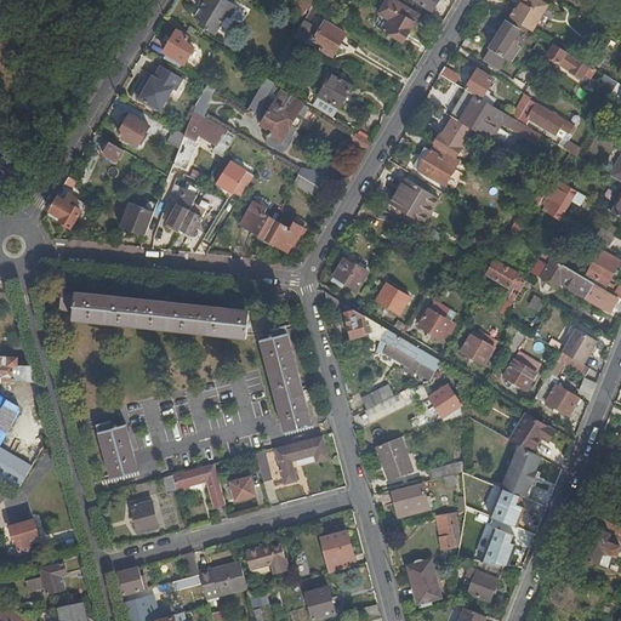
[(238,6),(228,0),(206,0),(209,1),(206,7),(200,9),(195,18),(206,24),(204,28),(216,35),(228,16),(232,18),(238,6)]
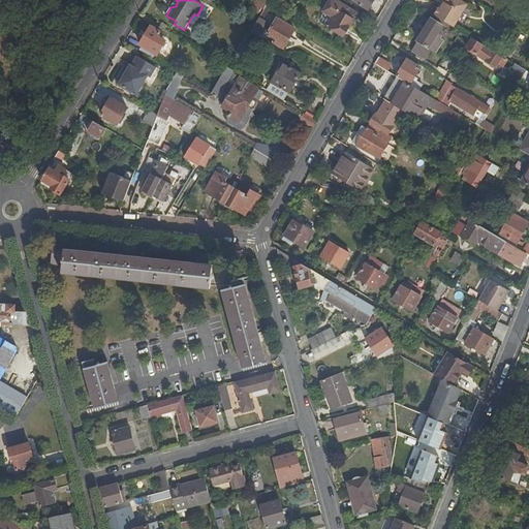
[(267,6),(270,0),(257,0),(255,3),(265,9),(267,6)]
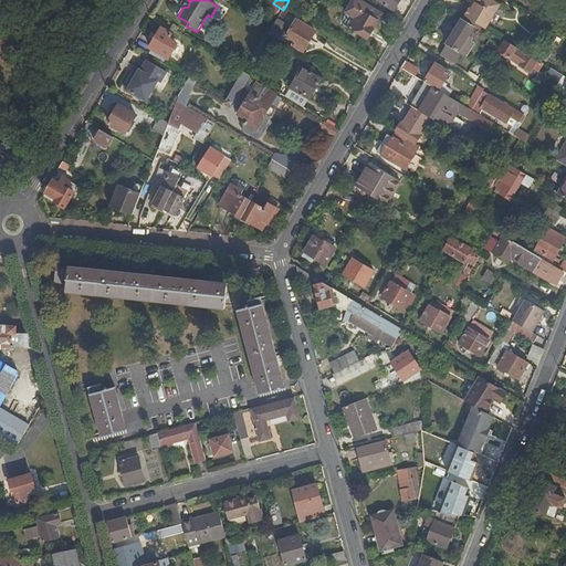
[(356,18),(350,28),(368,39),(383,14),(357,0),(353,0),(346,12),(356,18)]
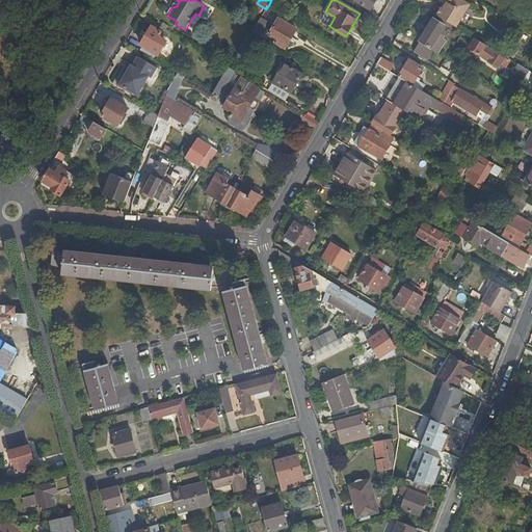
[(356,0),(356,1),(371,9),(376,0),(356,0)]
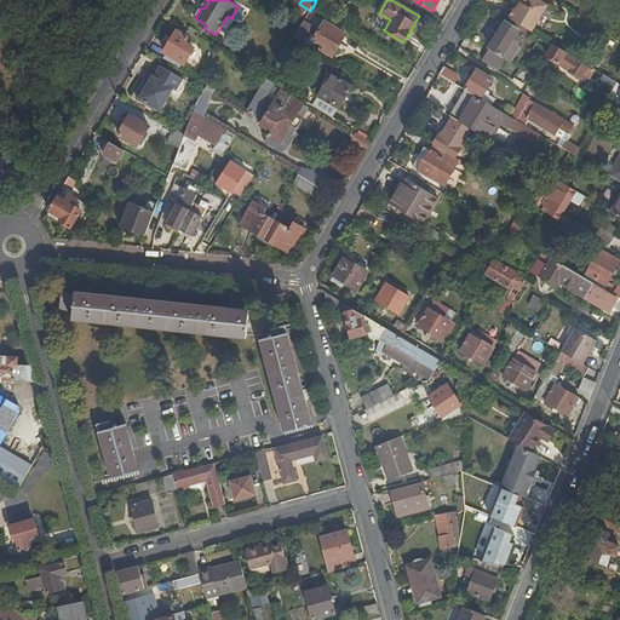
[(516,10),(511,18),(534,32),(550,5),(540,0),(521,0),(521,3),(523,4),(520,9),(516,10)]
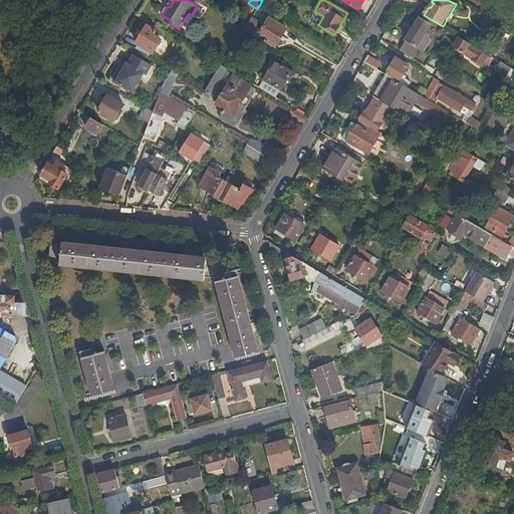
[(263,8),(259,6),(257,9),(252,17),(257,19),(263,8)]
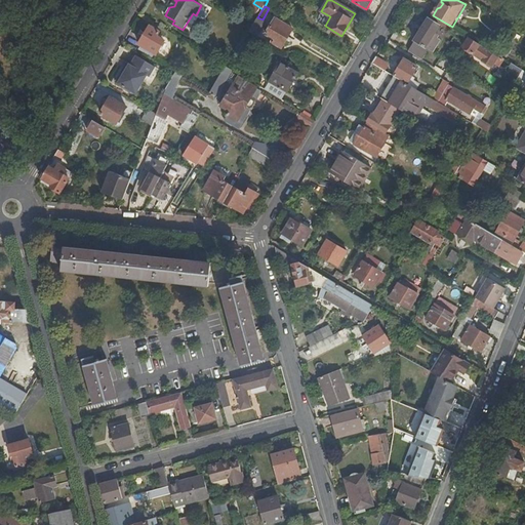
[(257,17),(253,25),(249,32),(256,36),(266,22),(264,21),(263,19),(257,17)]
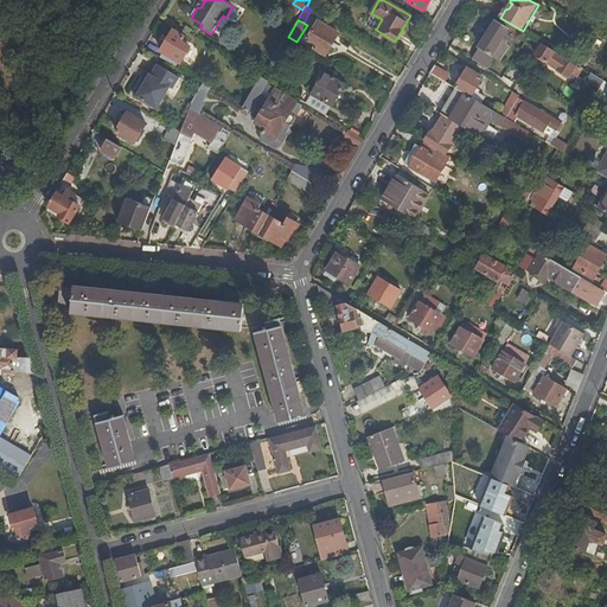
[(326,55),(339,33),(319,21),(308,38),(318,44),(315,49),(326,55)]
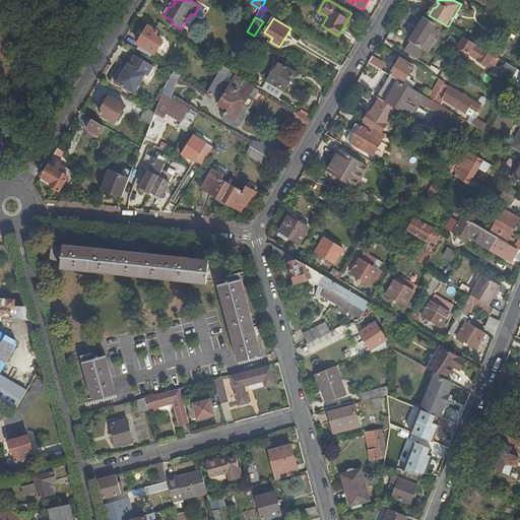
[(425,18),(411,41),(423,48),(423,47),(430,51),(436,41),(431,37),(433,35),(431,34),(436,25),(425,18)]
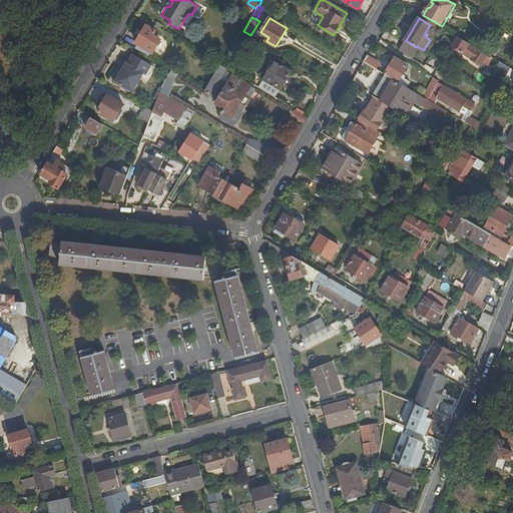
[(156,32),(146,26),(136,43),(138,44),(136,47),(151,56),(153,53),(161,40),(154,36),(156,32)]
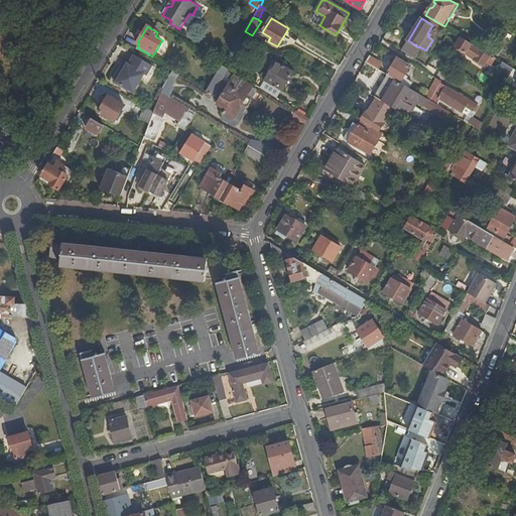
[(389,33),(386,40),(397,46),(400,40),(389,33)]
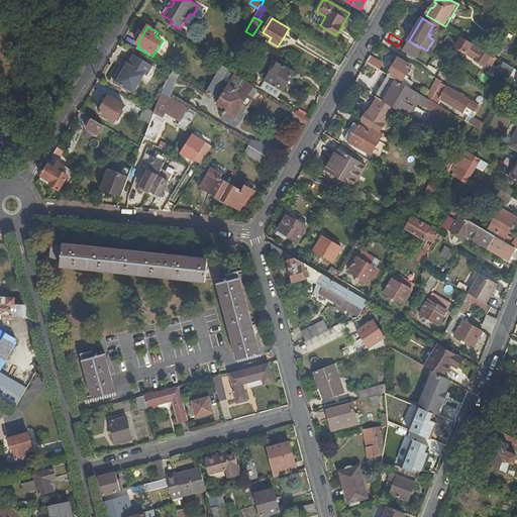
[(250,39),(244,36),(240,43),(246,46),(250,39)]
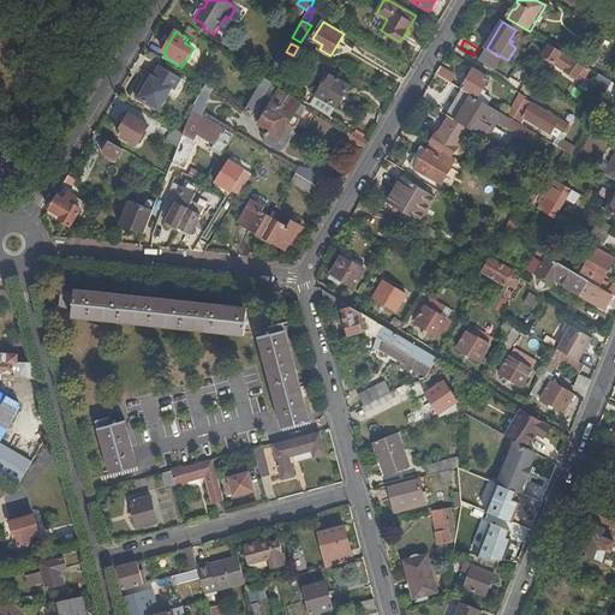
[(591,72),(550,45),(543,55),(578,79),(580,75),(586,79),(591,72)]
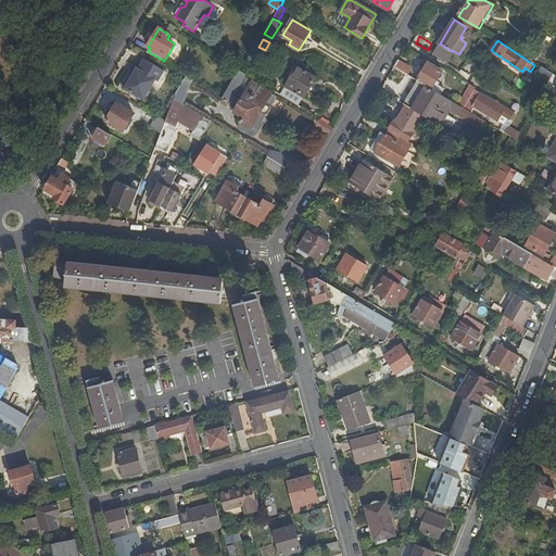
[(440,43),(433,54),(445,62),(452,51),(440,43)]
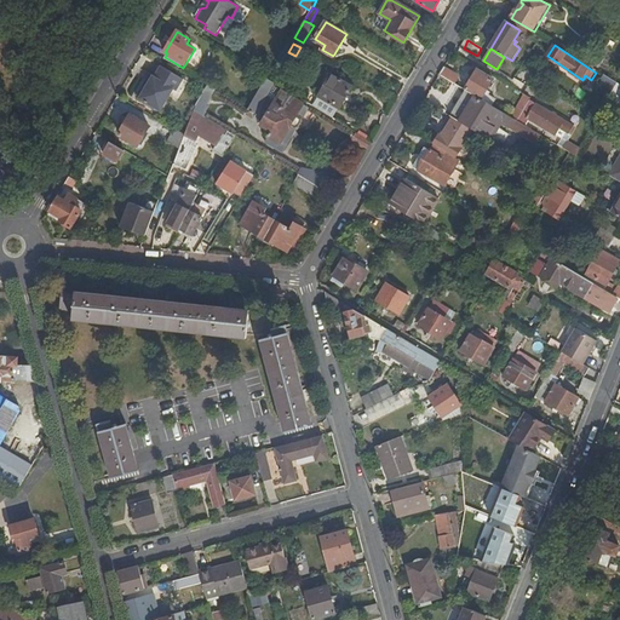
[(89,74),(95,63),(85,57),(79,68),(89,74)]
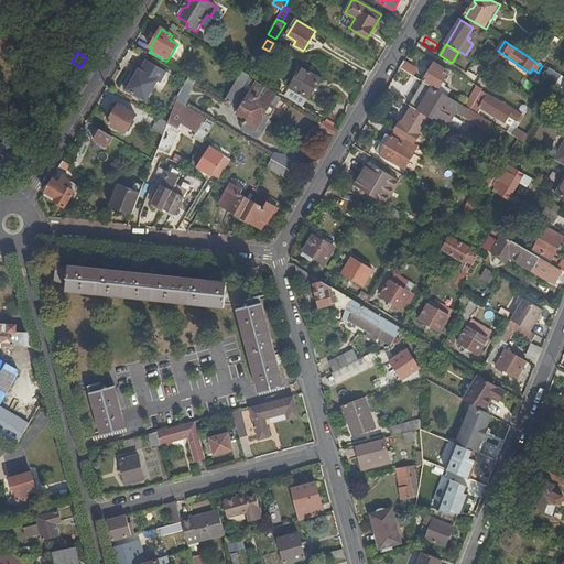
[(167,72),(147,61),(141,69),(137,67),(125,88),(147,101),(158,82),(161,83),(167,72)]
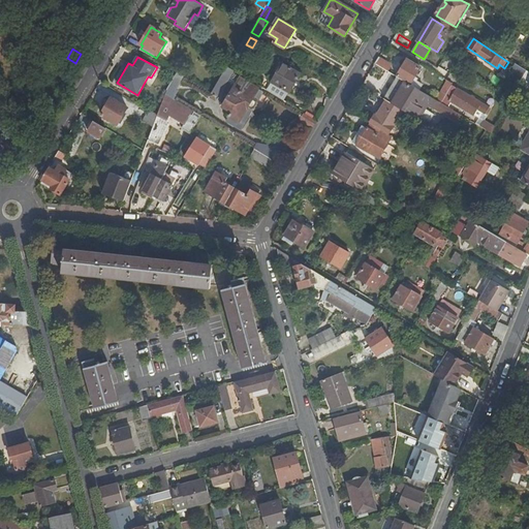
[(391,64),(380,58),(376,64),(387,70),(391,64)]
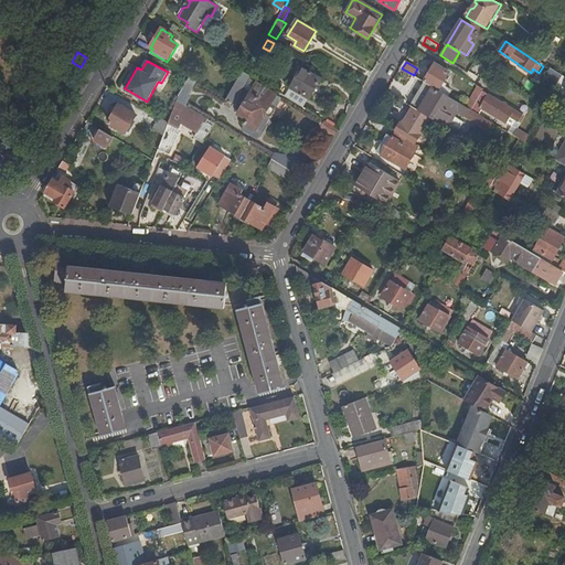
[(433,87),(443,93),(446,87),(443,85),(450,72),(436,64),(425,82),(433,87)]
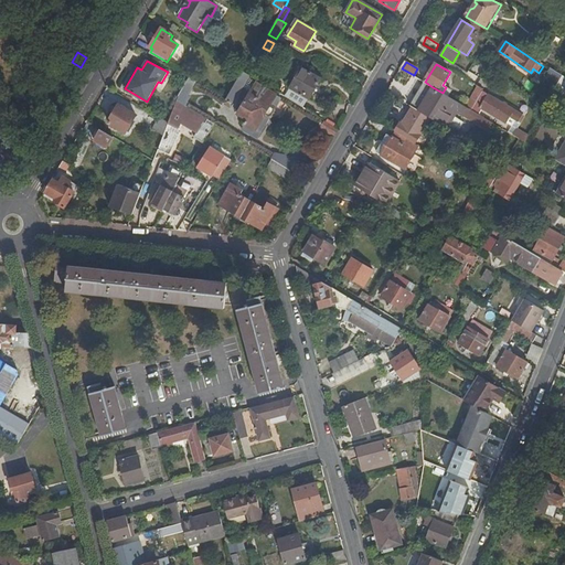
[(285,84),(279,93),(304,108),(321,78),(302,67),(290,88),(285,84)]
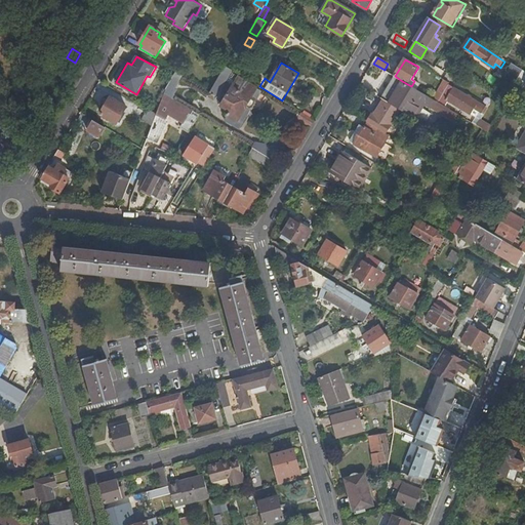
[(523,71),(513,64),(509,70),(519,77),(523,71)]
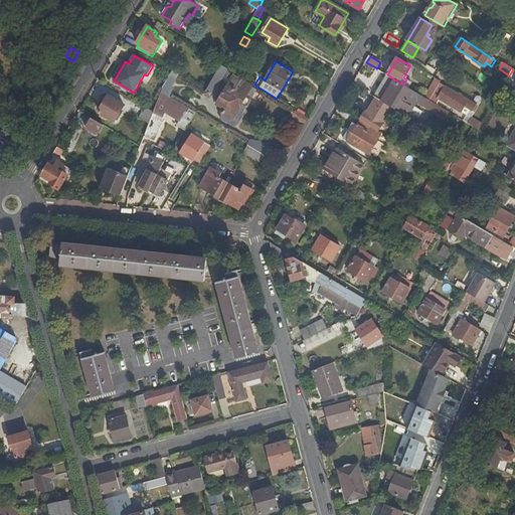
[(221,65),(206,91),(213,95),(227,69),(221,65)]
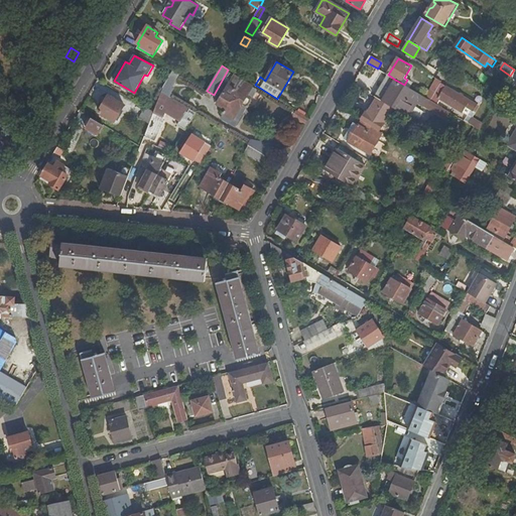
[(251,102),(250,100),(246,97),(252,87),(234,76),(218,104),(226,109),(224,114),(233,119),(242,105),(246,107),(249,106),(251,102)]
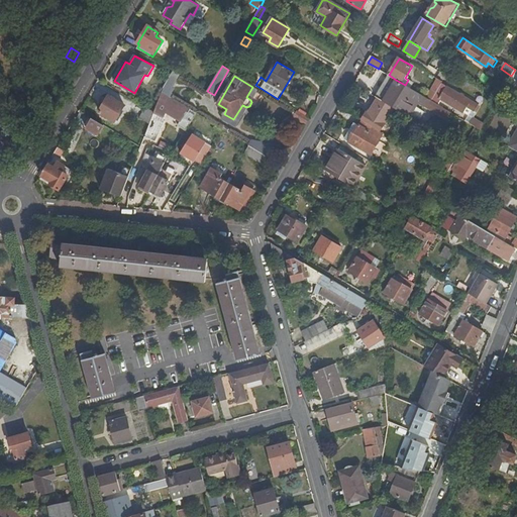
[(426,105),(429,100),(422,95),(405,85),(396,80),(384,98),(383,101),(395,108),(411,118),(413,115),(414,116),(419,108),(415,106),(418,101),(426,105)]
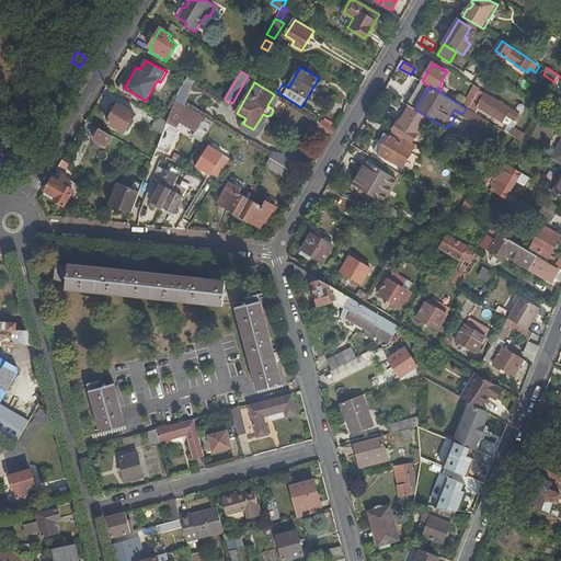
[(480,90),(481,89),(476,87),(469,98),(474,102),(470,109),(476,112),(479,107),(510,126),(513,119),(515,121),(519,114),(493,99),(493,98),(480,90)]
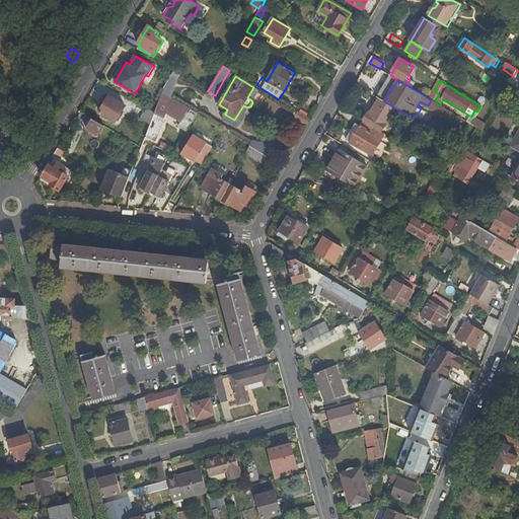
[(247,97),(251,100),(257,90),(253,87),(247,97)]
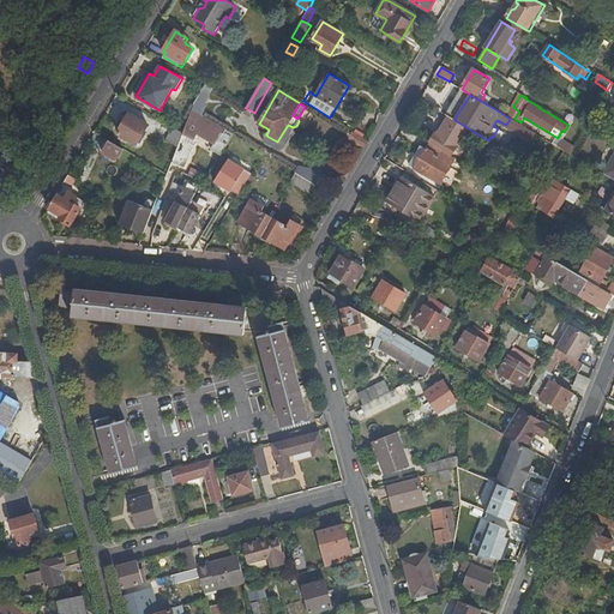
[(192,110),(184,134),(178,148),(172,166),(184,170),(196,148),(197,148),(200,140),(217,150),(214,154),(221,158),(235,137),(192,110)]
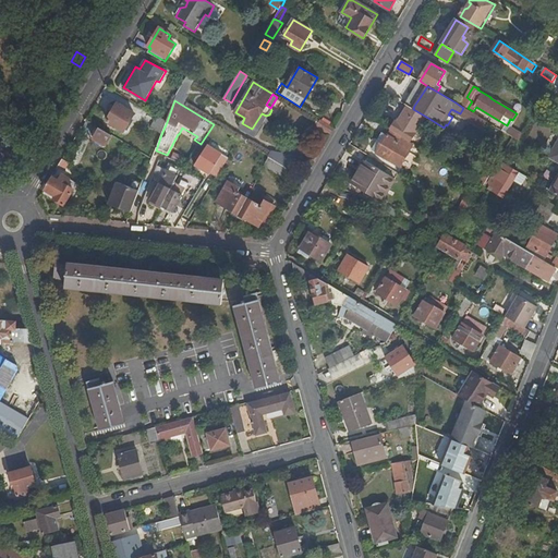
[(124,132),(135,114),(118,104),(108,121),(124,132)]
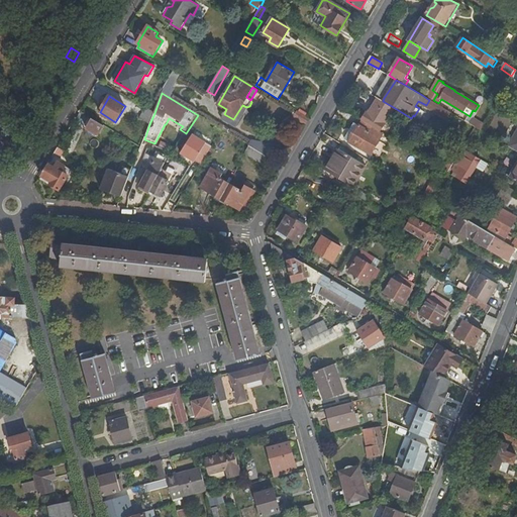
[(368,112),(363,120),(380,131),(381,132),(395,108),(383,101),(379,98),(370,113),(368,112)]
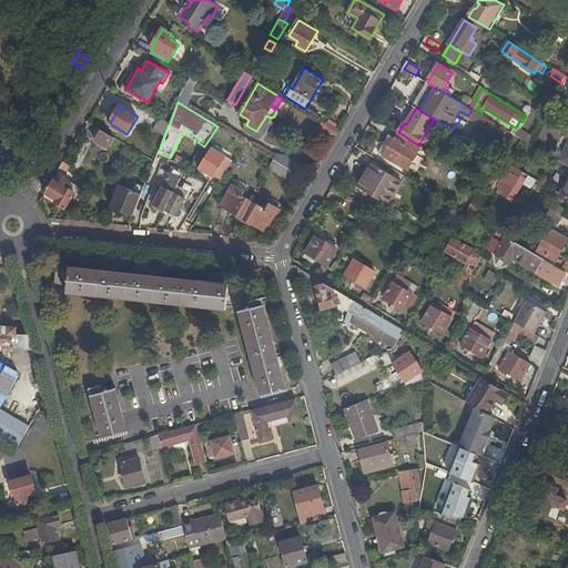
[(259,139),(271,118),(266,115),(256,131),(246,125),(243,130),(259,139)]
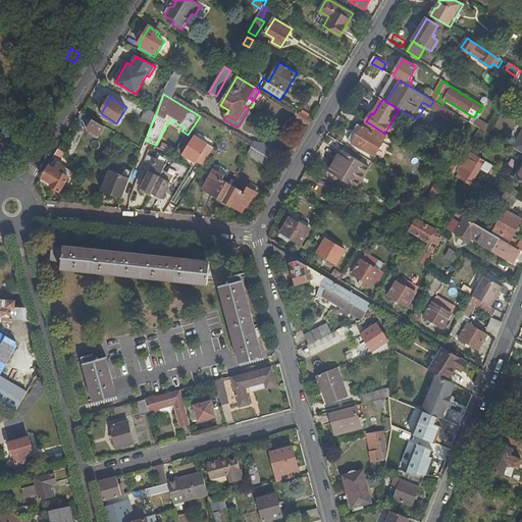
[(151,125),(156,114),(148,109),(143,120),(151,125)]
